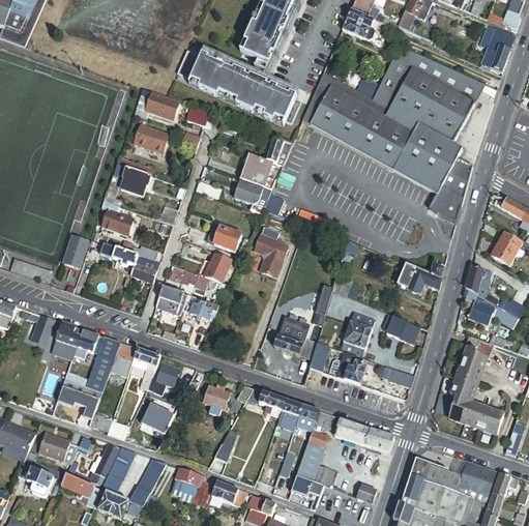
[(24,42),(42,0),(0,0),(0,23),(3,25),(0,34),(24,42)]
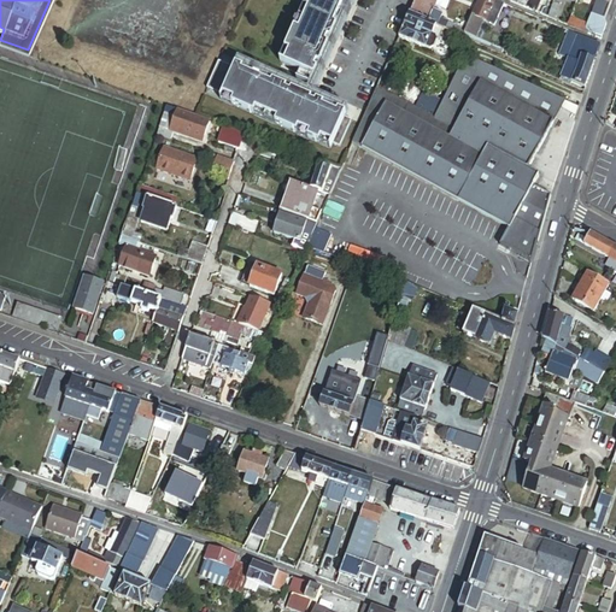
[(339,9),(341,3),(340,3),(341,0),(304,0),(303,4),(308,6),(303,16),(298,28),(293,25),(285,46),(289,48),(283,60),(299,68),(312,75),(336,23),(332,21),(338,9),(339,9)]
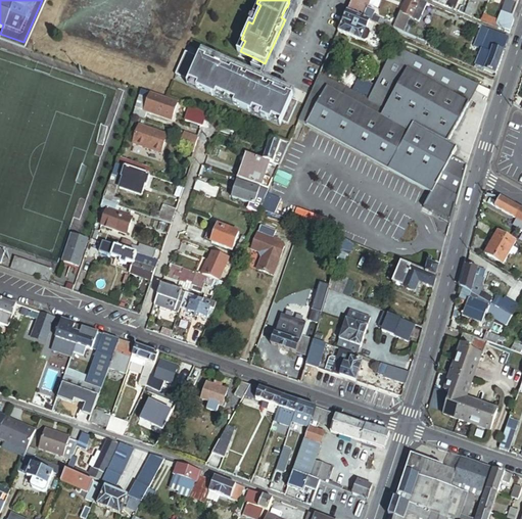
[(349,0),(346,8),(363,15),(367,4),(369,0),(349,0)]
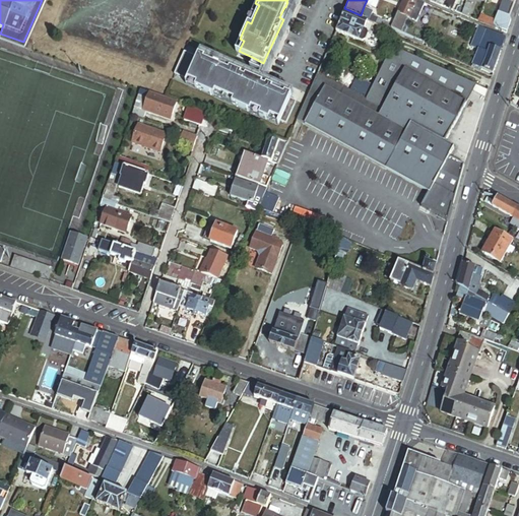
[(400,0),(396,11),(405,15),(407,15),(414,0),(400,0)]
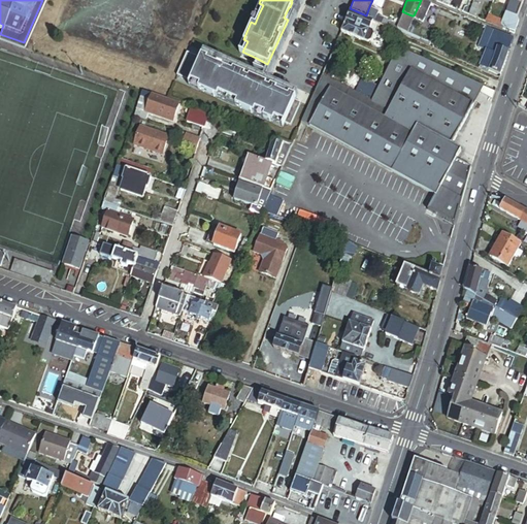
[(421,0),(414,15),(422,20),(430,0),(421,0)]
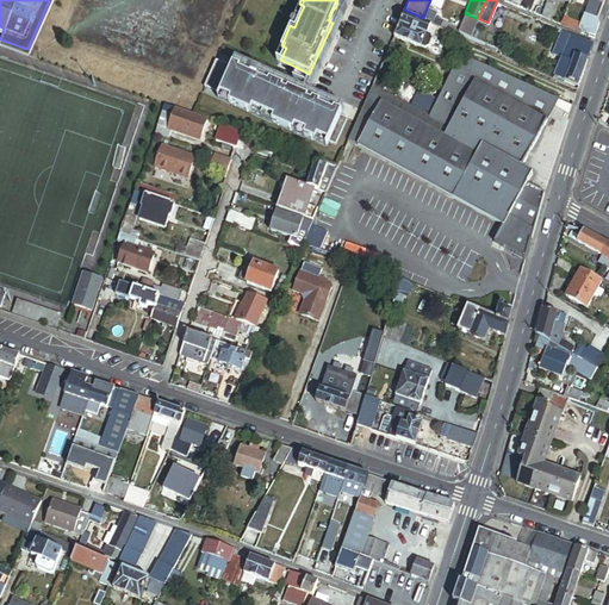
[(538,0),(534,10),(540,12),(545,0),(538,0)]
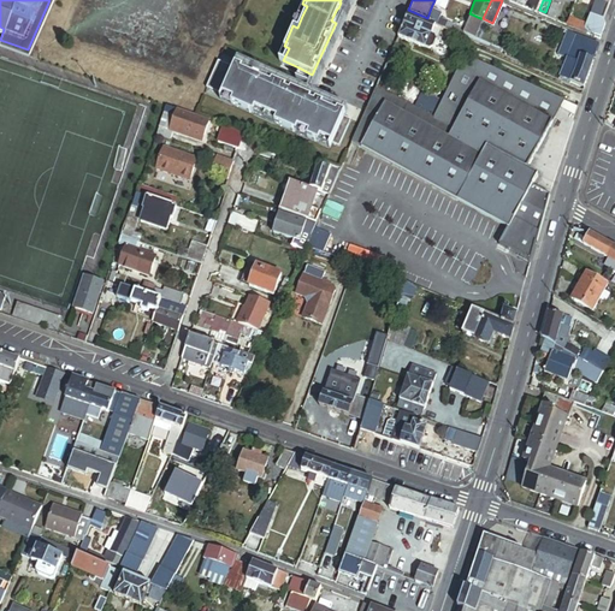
[(550,0),(545,12),(553,16),(557,3),(550,0)]
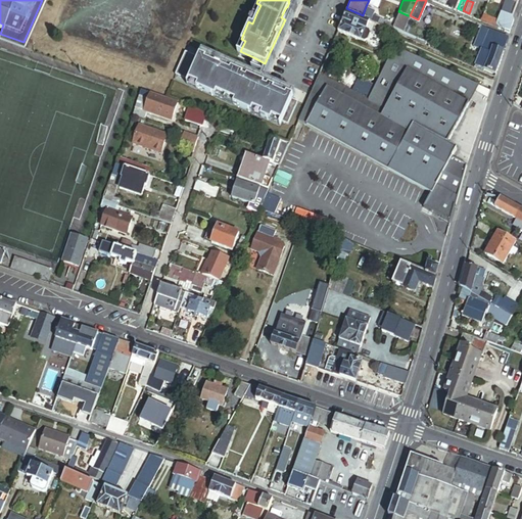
[(515,0),(503,0),(500,8),(503,9),(511,12),(515,0)]
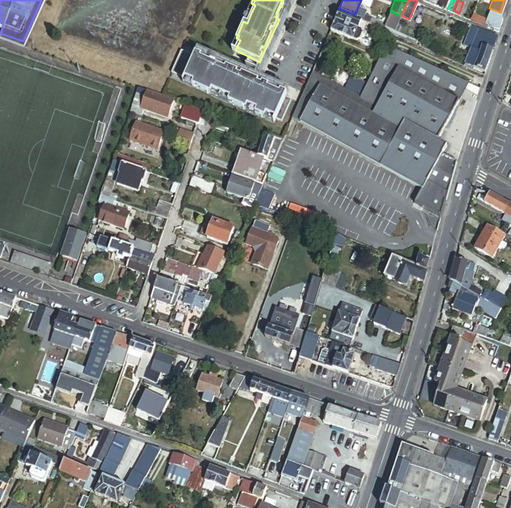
[(359,4),(355,15),(361,18),(383,27),(384,25),(386,21),(364,11),(366,7),(359,4)]
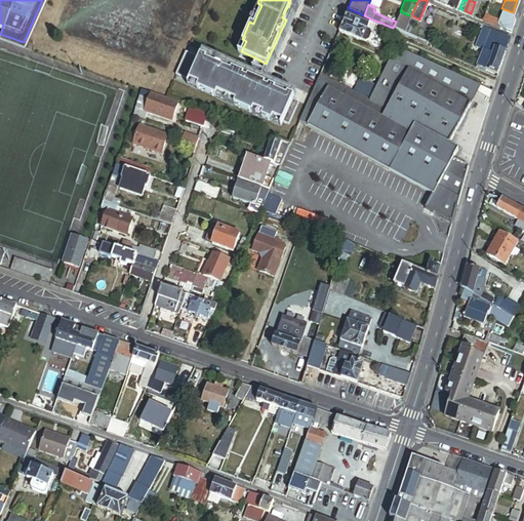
[(364,15),(348,8),(338,29),(361,39),(366,29),(370,18),(364,15)]
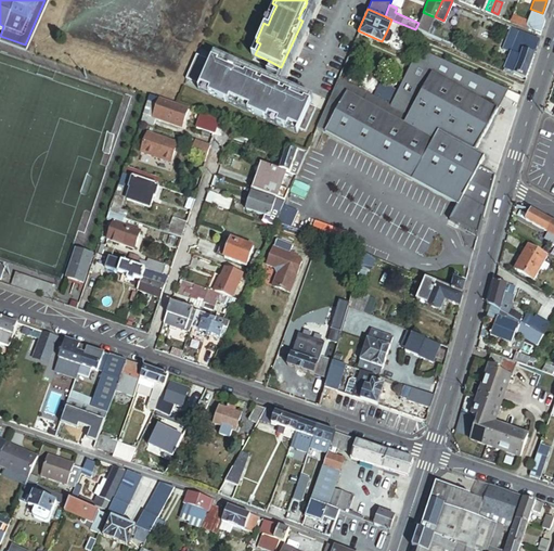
[(543,17),(542,13),(533,10),(529,20),(541,24),(543,17)]
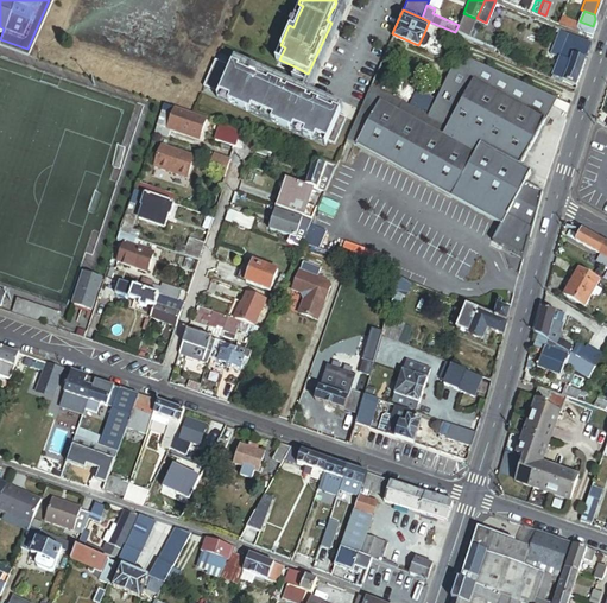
[(463,13),(459,25),(456,30),(467,35),(474,18),(463,13)]
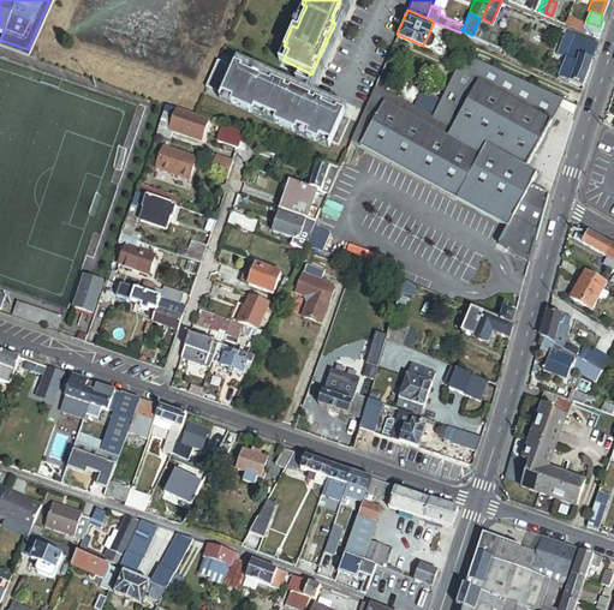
[(597,35),(600,27),(586,22),(567,13),(566,17),(565,22),(597,35)]
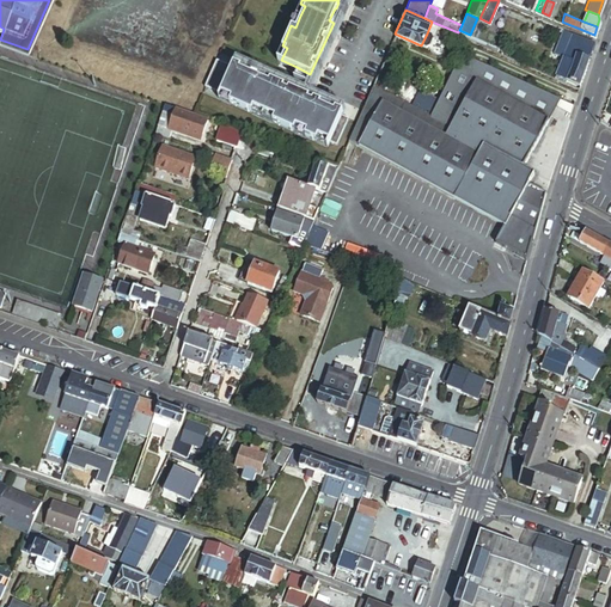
[(570,31),(561,26),(555,44),(561,47),(555,61),(557,61),(570,31)]
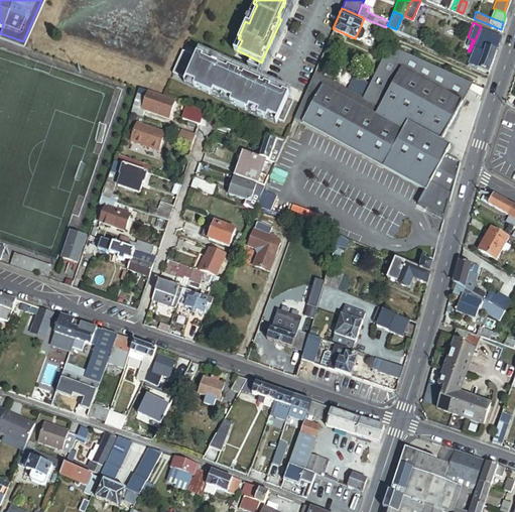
[(387,25),(386,27),(418,41),(419,39),(396,29),(387,25)]
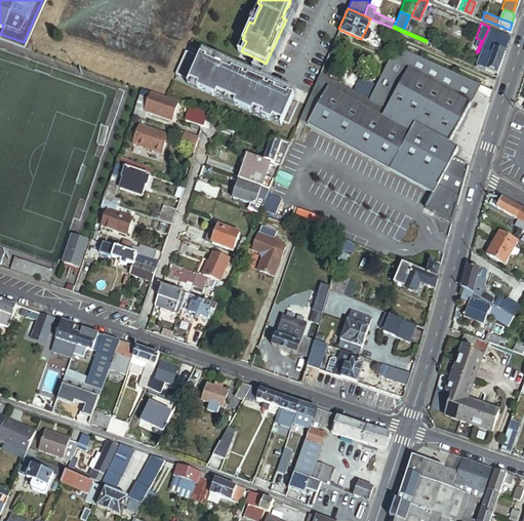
[(509,34),(490,27),(476,62),(495,70),(509,34)]
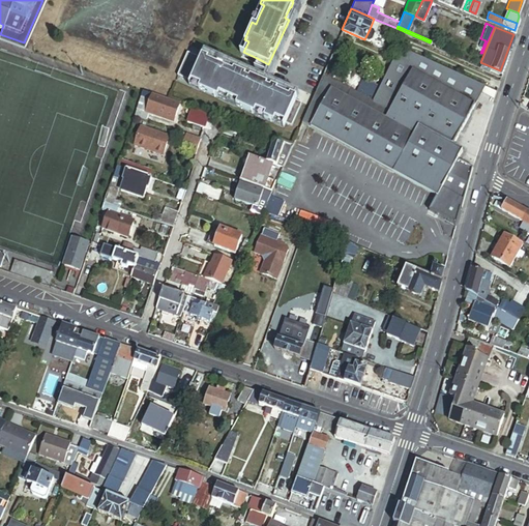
[(370,29),(364,39),(371,42),(375,31),(370,29)]
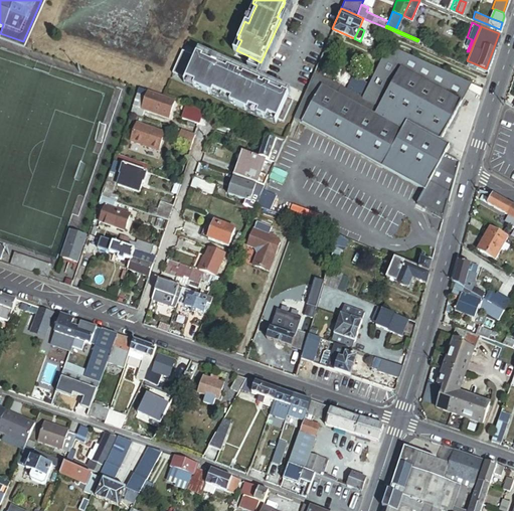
[(472,39),(467,37),(462,48),(467,51),(472,39)]
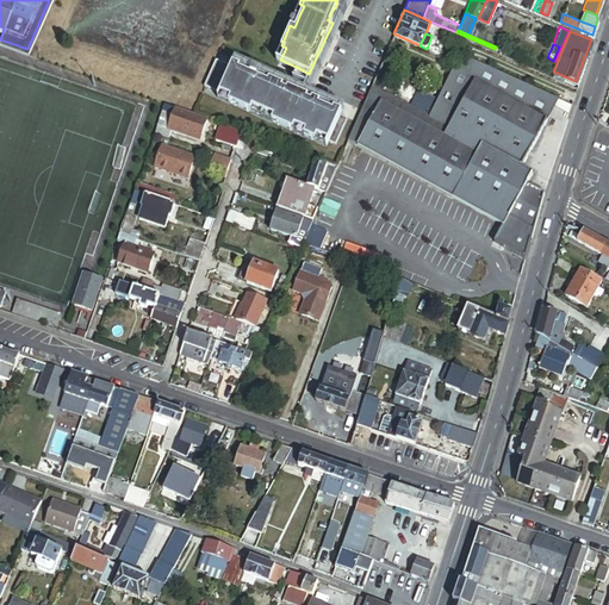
[(555,93),(466,54),(453,57),(437,92),(491,122),(482,139),(515,158),(509,168),(526,178),(532,168),(522,162),(555,93)]
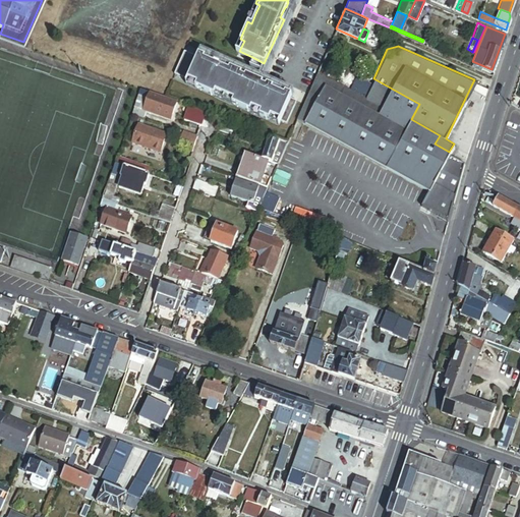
[(272,88),(229,66),(228,68),(218,64),(219,63),(214,60),(214,61),(204,57),(205,54),(198,51),(197,54),(184,47),(174,69),(187,76),(198,81),(196,85),(215,95),(217,91),(226,95),(236,100),(234,104),(251,113),(253,109),(265,114),(263,118),(272,122),(274,118),(284,123),(294,101),(288,98),(289,96),(284,94),(283,96),(271,90),(272,88)]
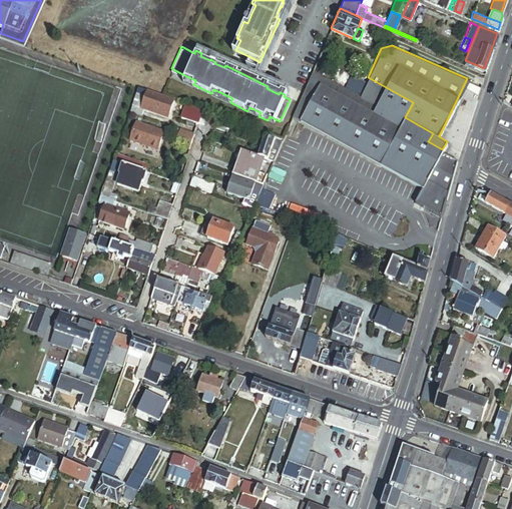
[(465,60),(464,63),(483,72),(484,68),(465,60)]
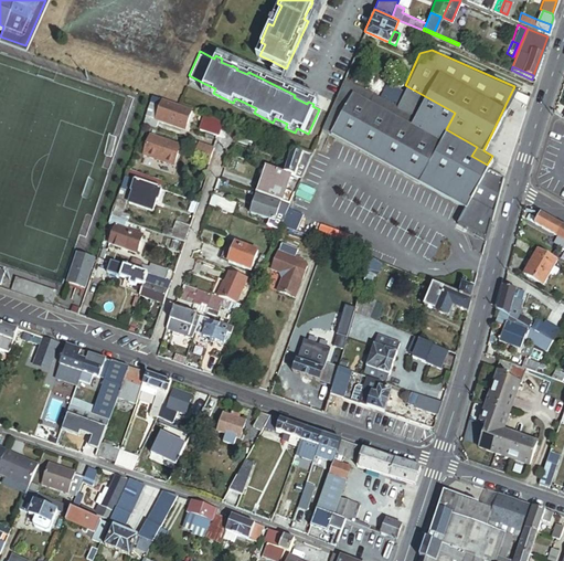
[(379,96),(343,77),(321,127),(417,179),(418,178),(431,156),(434,158),(447,134),(396,106),(379,96)]
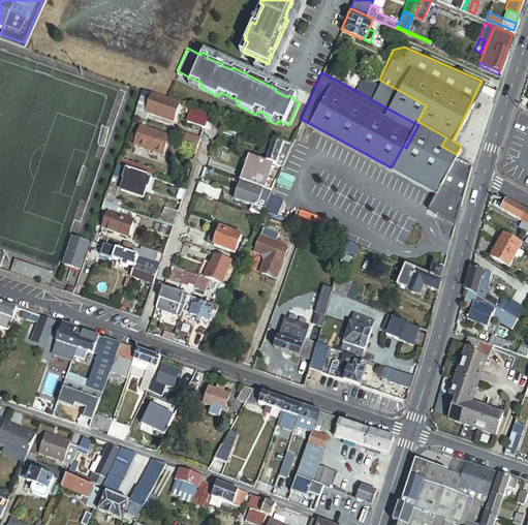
[(363,75),(354,90),(371,99),(378,84),(363,75)]
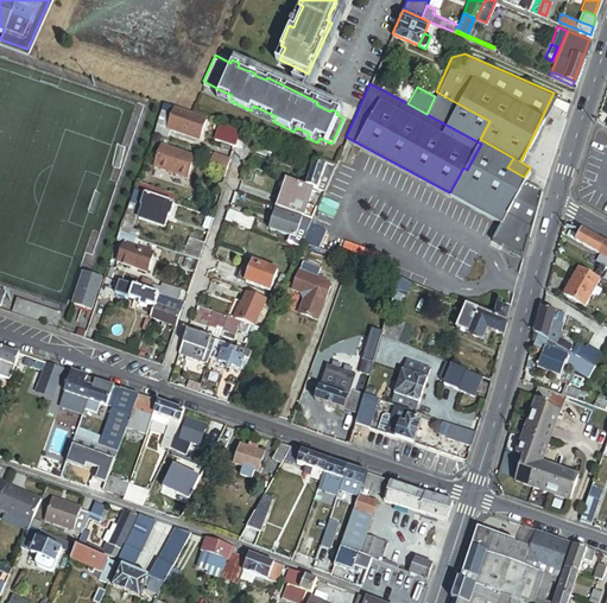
[(435,96),(427,114),(481,144),(467,170),(514,196),(524,177),(507,167),(513,158),(480,139),(489,121),(436,91),(435,96)]
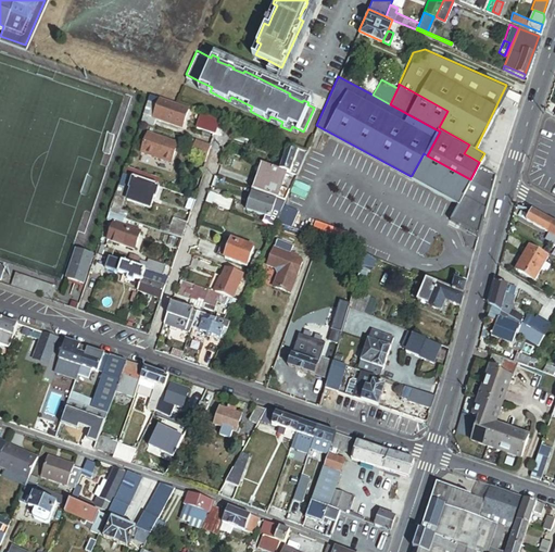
[(183,116),(187,104),(155,92),(153,98),(151,107),(149,112),(156,115),(180,123),(183,116)]
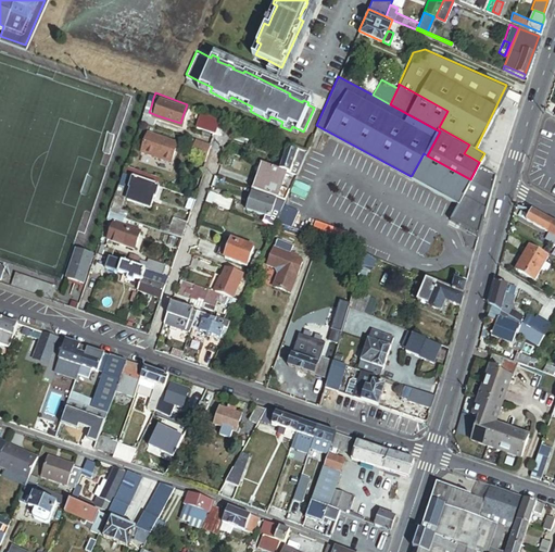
[(153,98),(147,96),(144,104),(151,107),(153,98)]
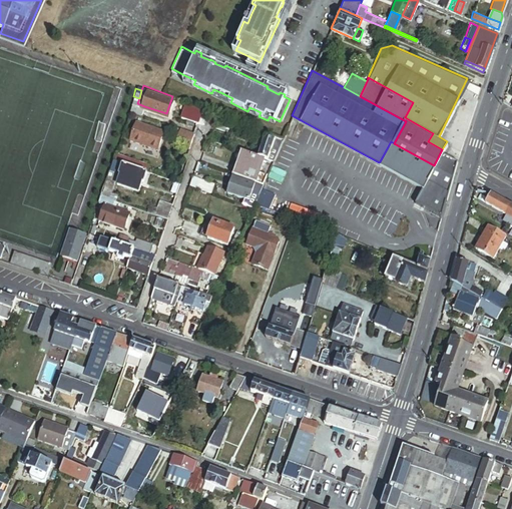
[(128,108),(142,113),(144,106),(137,103),(139,98),(133,96),(128,108)]
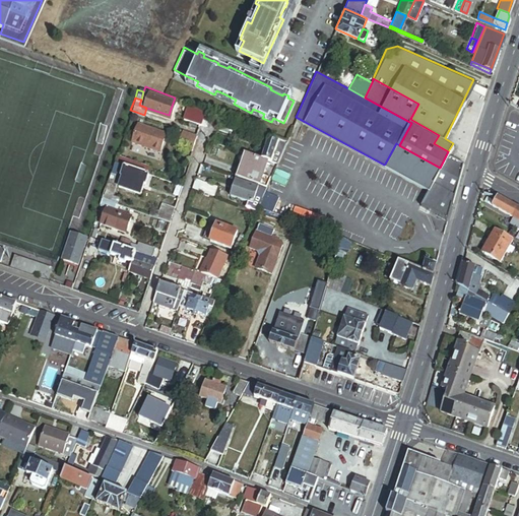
[(194,117),(198,107),(175,98),(171,109),(194,117)]
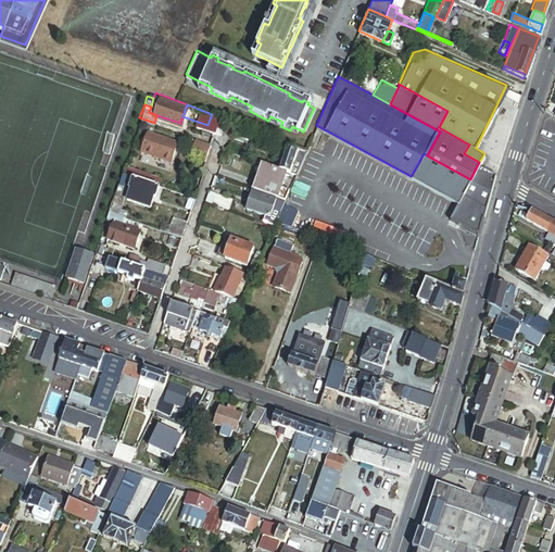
[(231,128),(229,135),(243,139),(246,133),(231,128)]
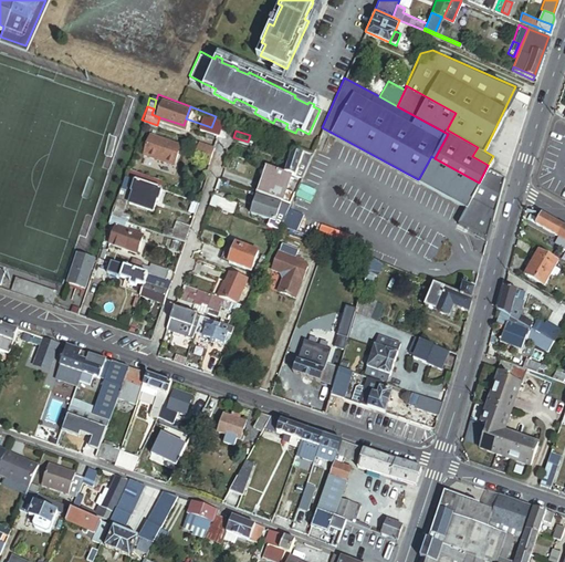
[(155,133),(148,153),(171,160),(178,139),(155,133)]
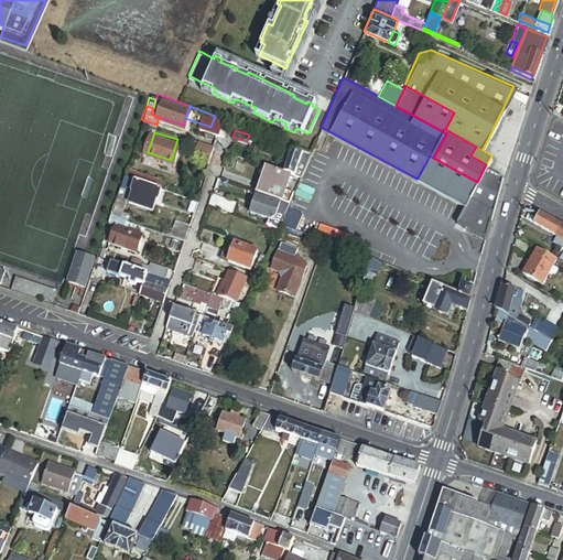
[(208,160),(214,143),(197,138),(192,154),(208,160)]
